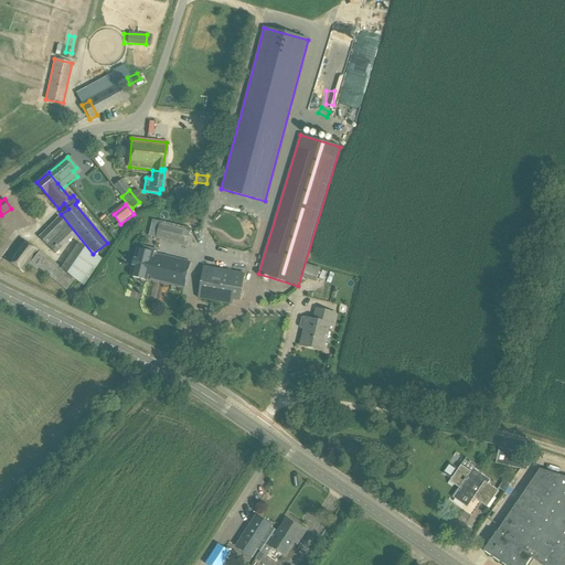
[(59,215),(38,236),(46,245),(66,225),(67,224),(59,215)]
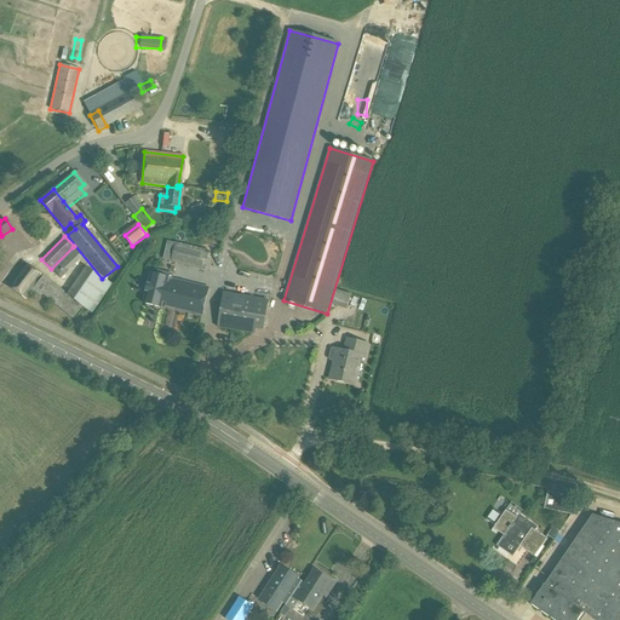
[(176,244),(172,263),(205,270),(210,252),(176,244)]
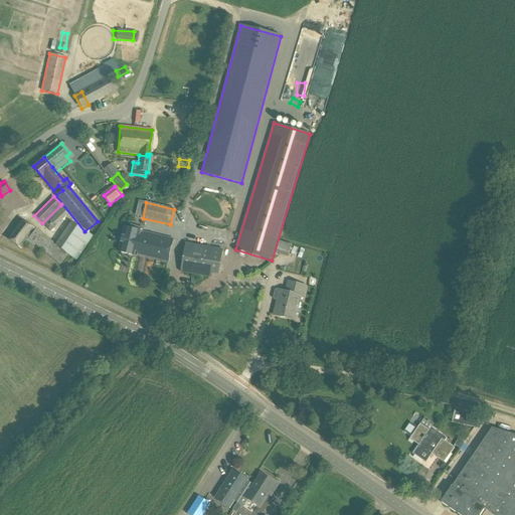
[(60,205),(42,223),(50,231),(50,230),(53,227),(67,213),(64,211),(65,210),(65,209),(60,205)]
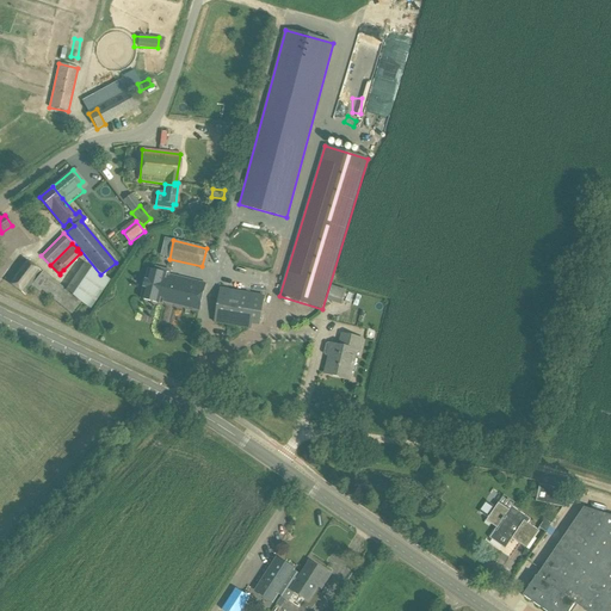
[(4,281),(25,295),(41,273),(23,258),(8,279),(6,277),(4,281)]
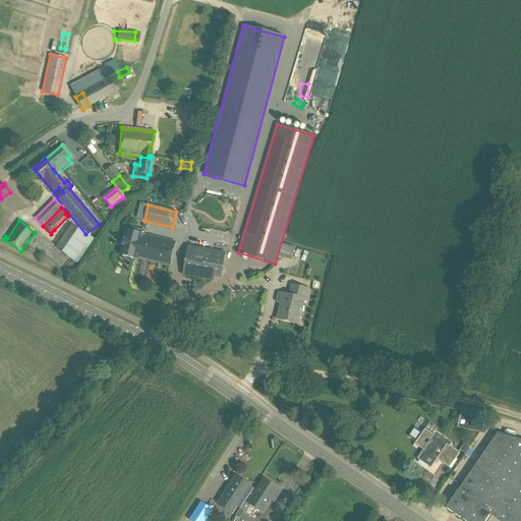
[(77,228),(68,241),(76,247),(84,252),(93,240),(77,228)]
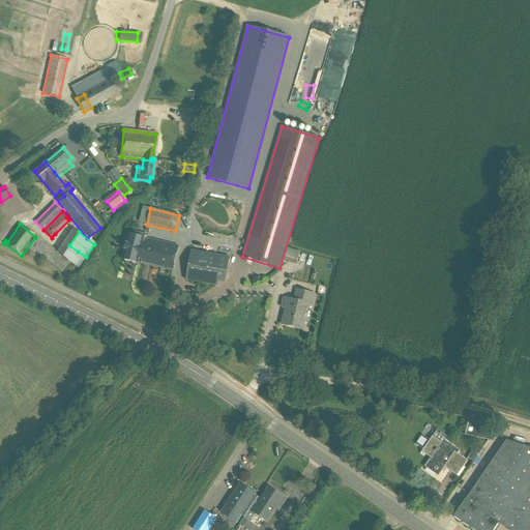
[(128,234),(122,260),(141,264),(142,262),(173,269),(178,246),(145,238),(145,235),(135,232),(134,235),(128,234)]
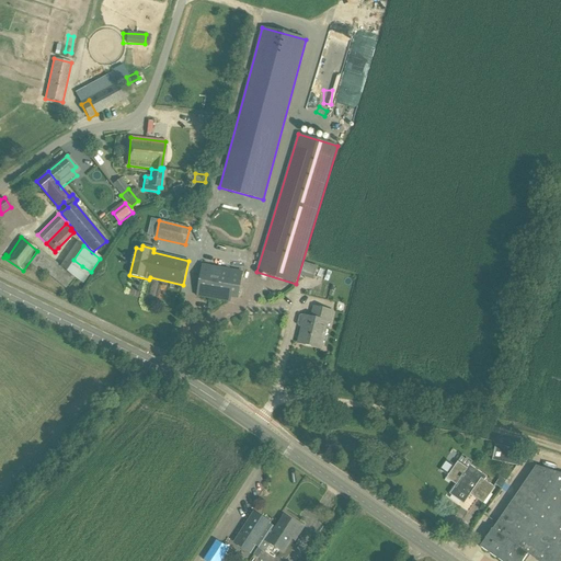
[(75,278),(47,256),(38,266),(66,289),(75,278)]
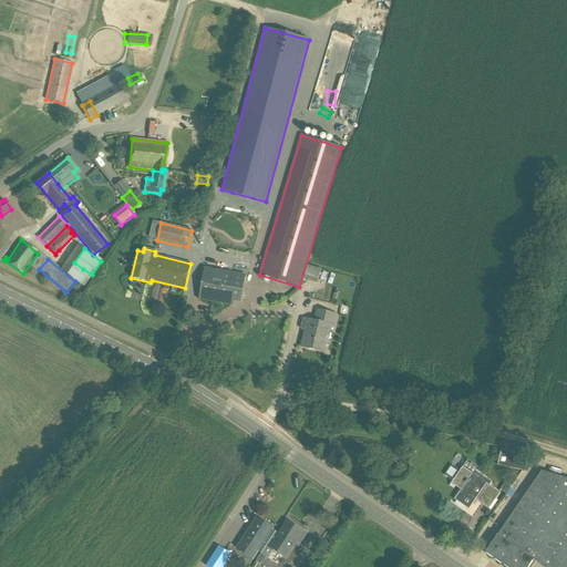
[(204,267),(198,299),(199,300),(233,306),(233,301),(240,302),(245,275),(204,267)]
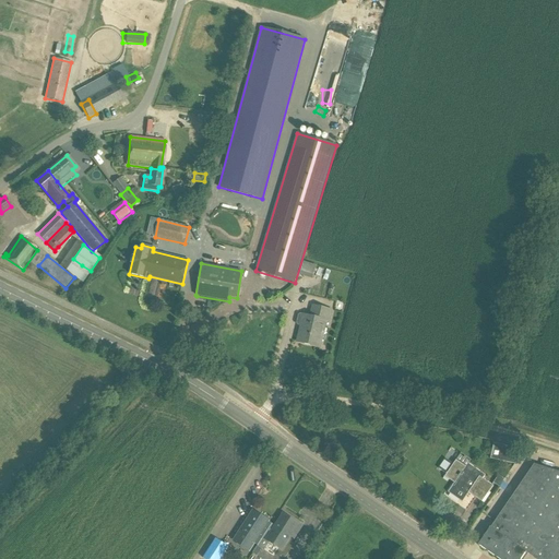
[(304,263),(300,276),(313,280),(317,266),(304,263)]
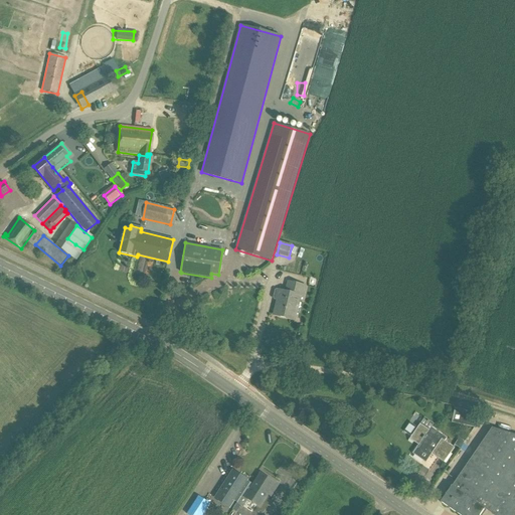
[(277,291),(275,299),(276,301),(278,302),(275,315),(294,320),(300,296),(303,297),(303,296),(305,286),(289,282),(287,292),(281,291),(278,290),(277,291)]
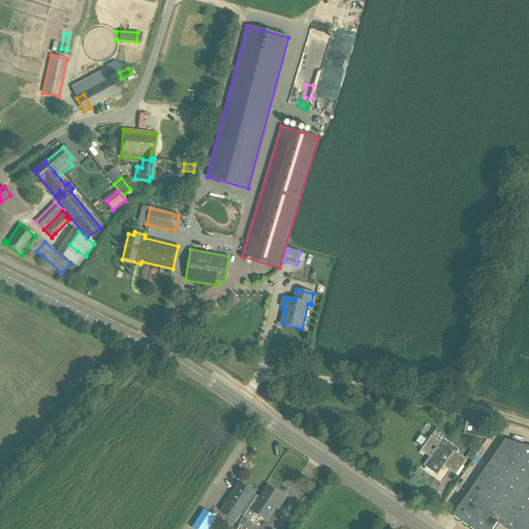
[(488,424),(467,419),(464,434),(487,439),(488,439),(493,432),(487,431),(488,424)]
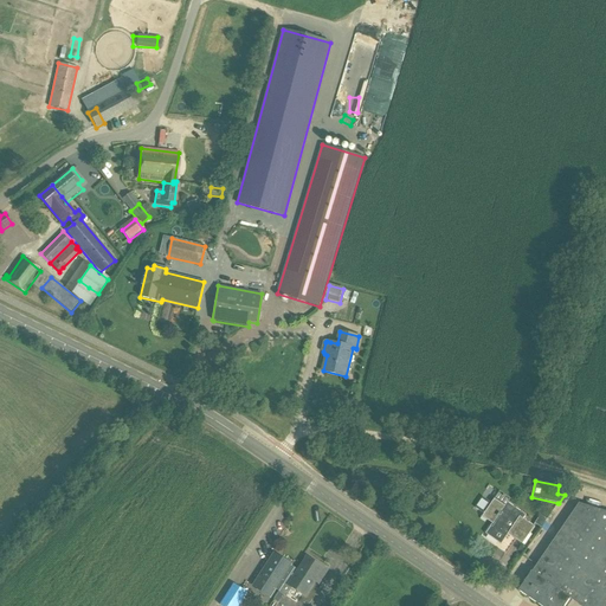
[(483,497),(476,508),(484,514),(483,516),(492,523),(490,528),(485,534),(501,545),(505,539),(508,535),(523,545),(535,527),(521,517),(523,514),(508,502),(504,507),(495,500),(491,503),(483,497)]
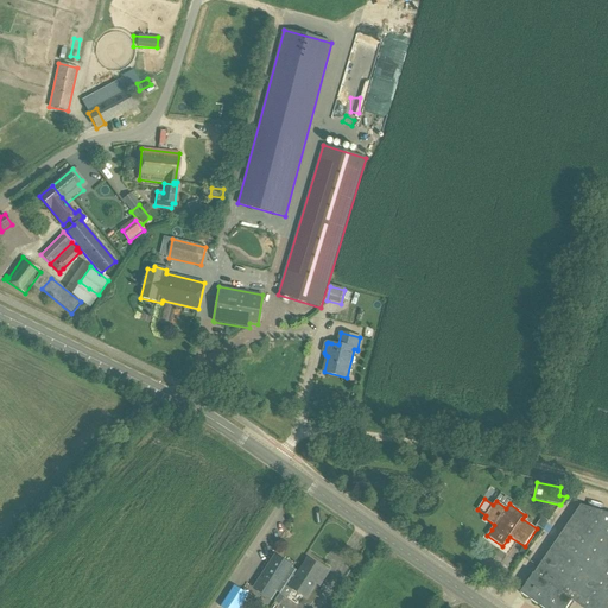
[(533,574),(520,593),(542,607),(567,607),(572,601),(582,607),(607,607),(607,513),(582,506),(534,574),(533,574)]
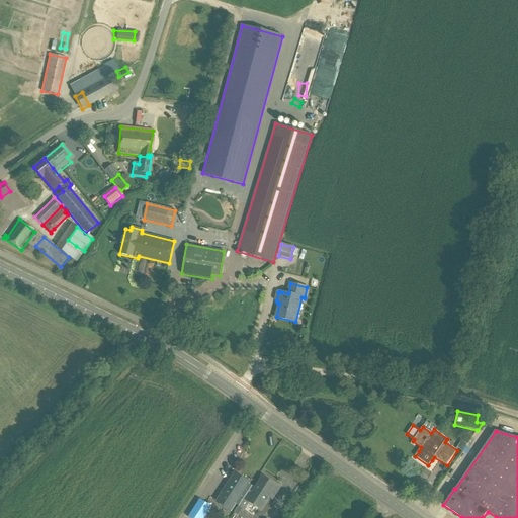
[(462,451),(467,444),(462,441),(457,448),(462,451)]
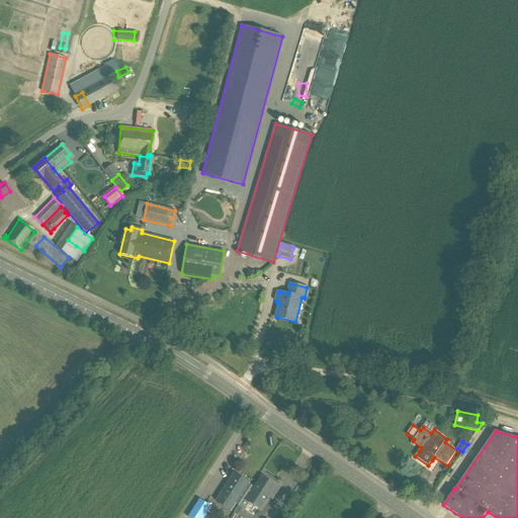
[(235,473),(217,501),(231,510),(242,493),(249,498),(247,500),(261,509),(276,486),(263,477),(255,488),(248,484),(249,483),(235,473)]
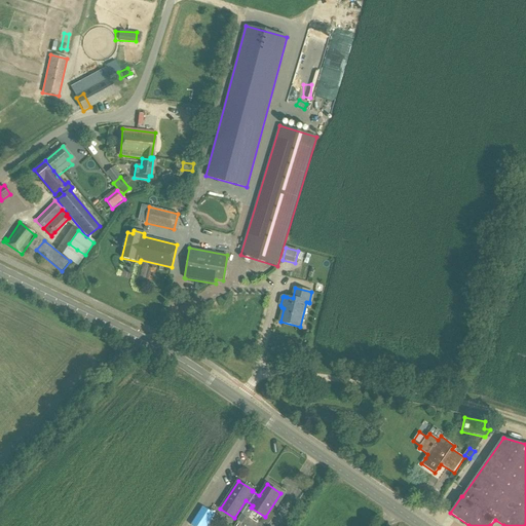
[(191,525),(208,525),(215,515),(202,506),(190,525),(191,525)]
